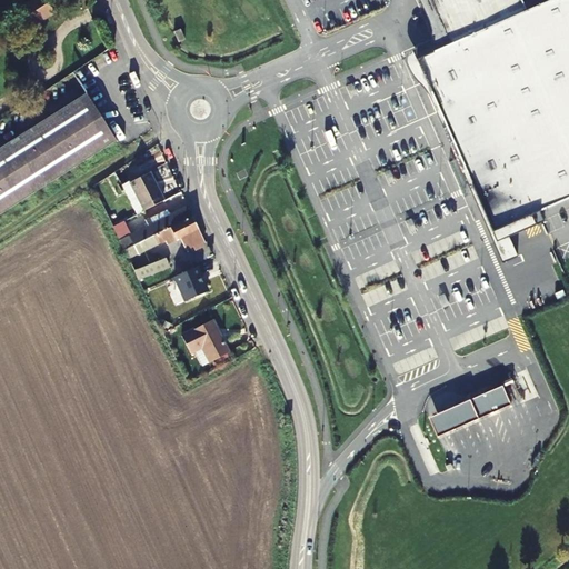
[(32,26),(56,11),(48,0),(32,0),(20,8),(31,26),(32,26)]
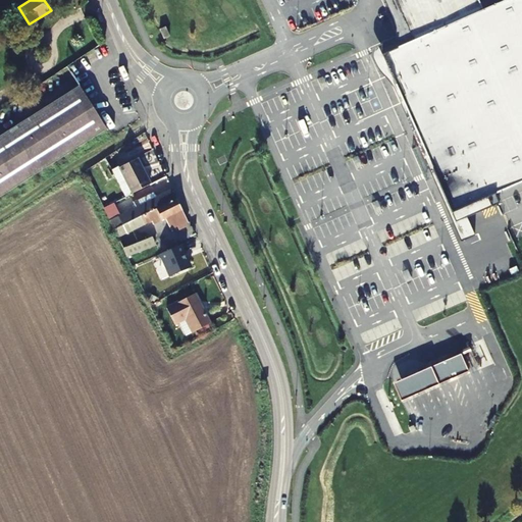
[(381,55),(455,223),(467,218),(500,204),(496,194),(521,181),(521,0),(506,0),(483,10),(413,42),(381,55)]
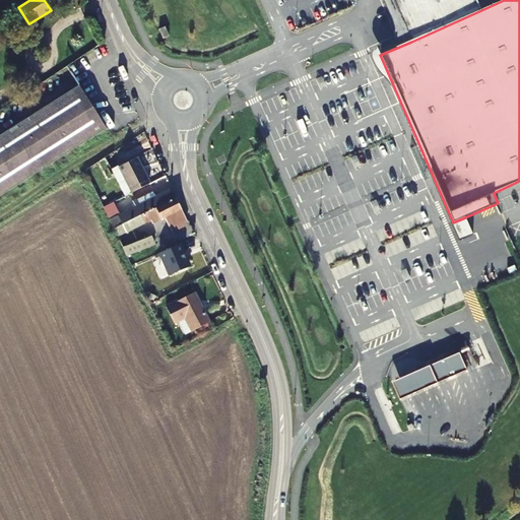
[(476,0),(392,0),(411,42),(481,10),(476,0)]
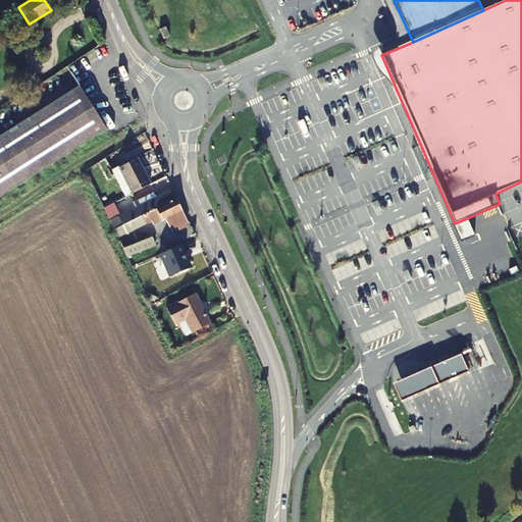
[(170,36),(165,27),(160,30),(164,39),(170,36)]
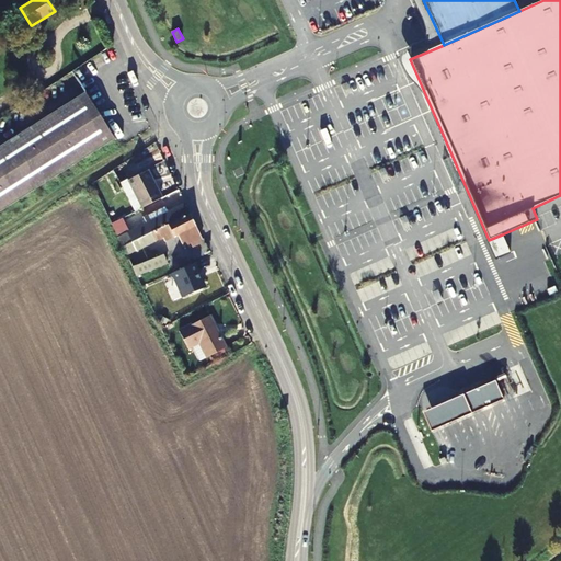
[(0,213),(115,140),(86,93),(0,147),(0,213)]
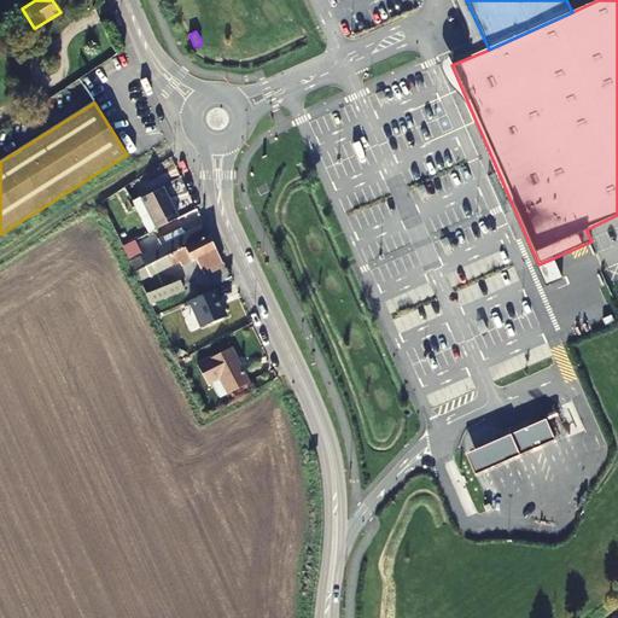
[(174,221),(179,220),(163,188),(141,199),(157,229),(174,221)]
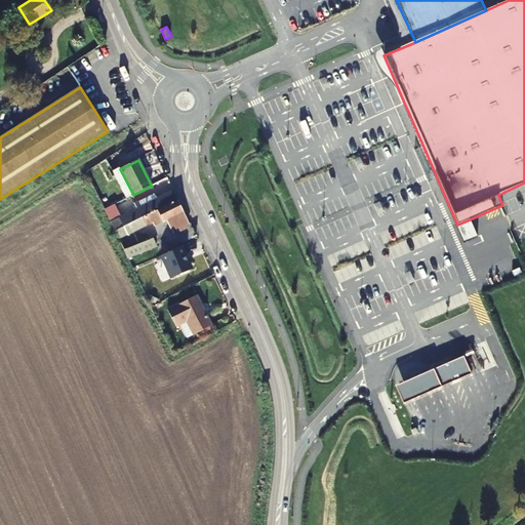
[(136,208),(121,215),(115,204),(104,209),(115,232),(123,228),(178,199),(173,190),(158,197),(156,193),(133,203),(136,208)]
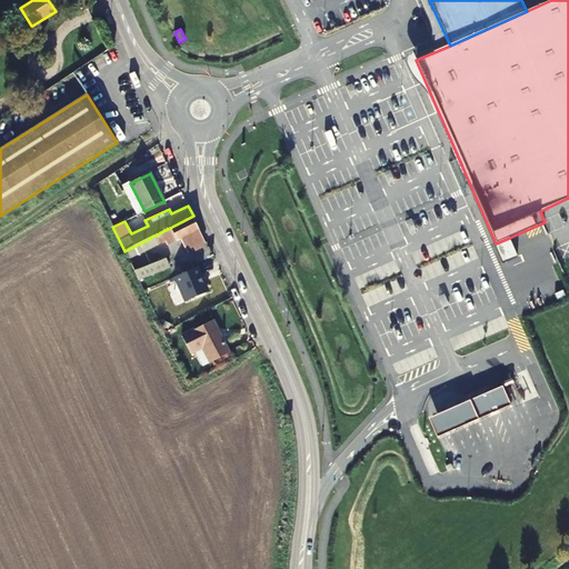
[(138,256),(146,252),(166,242),(168,246),(180,239),(187,250),(193,247),(196,251),(205,246),(203,242),(205,241),(193,216),(133,247),(138,256)]
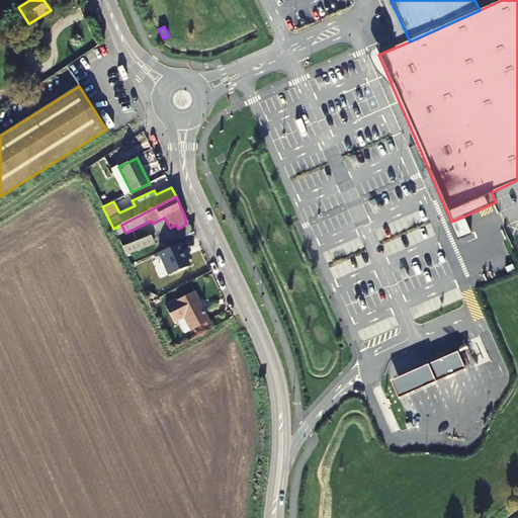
[(463,217),(451,222),(459,239),(471,234),(463,217)]
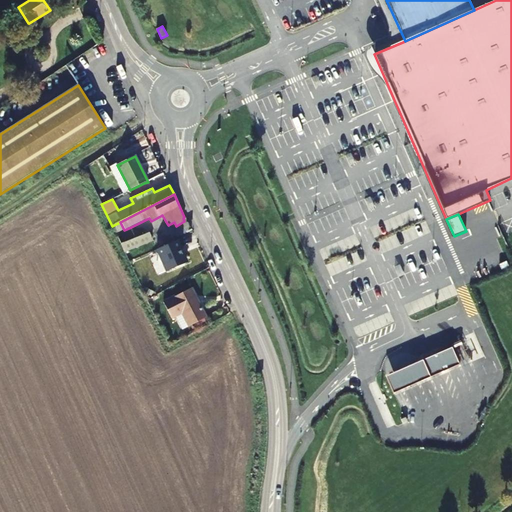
[(124,230),(120,222),(112,226),(120,244),(136,238),(131,227),(124,230)]
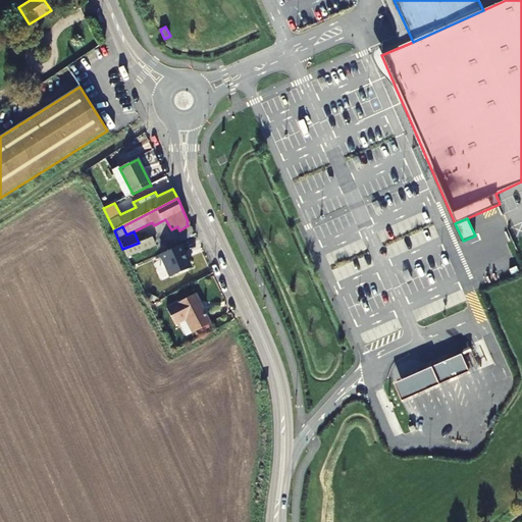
[(153,238),(139,243),(122,249),(126,257),(156,246),(153,238)]
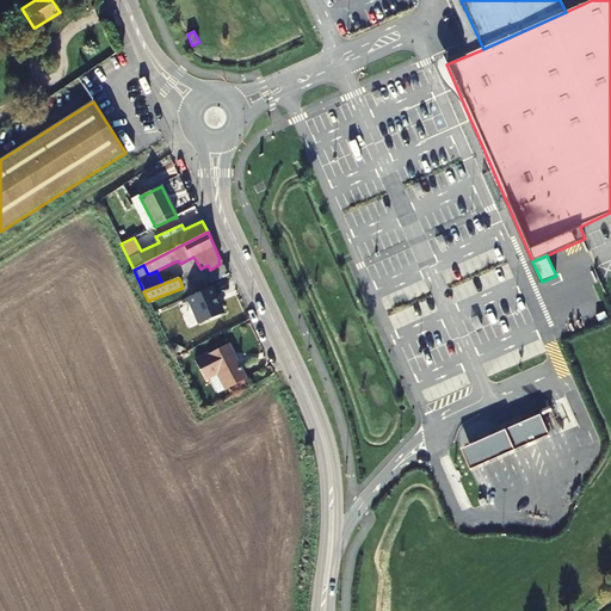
[(227,389),(246,380),(229,344),(196,360),(205,380),(218,372),(227,389)]
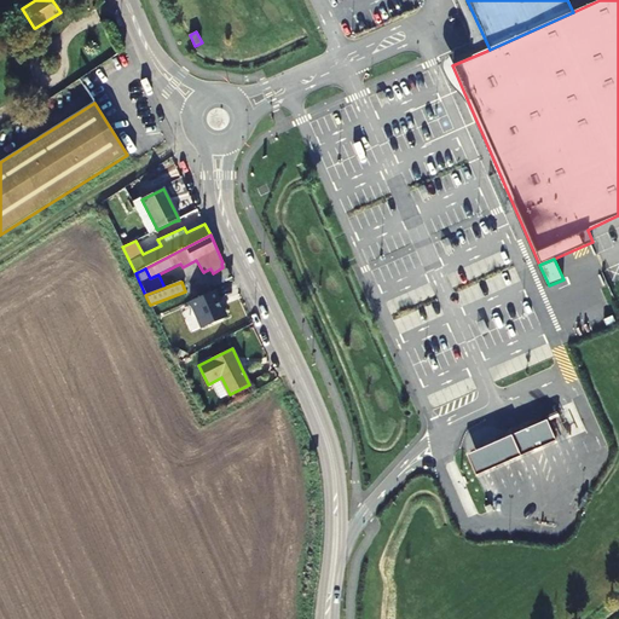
[(467,450),(475,472),(555,438),(547,417),(467,450)]
